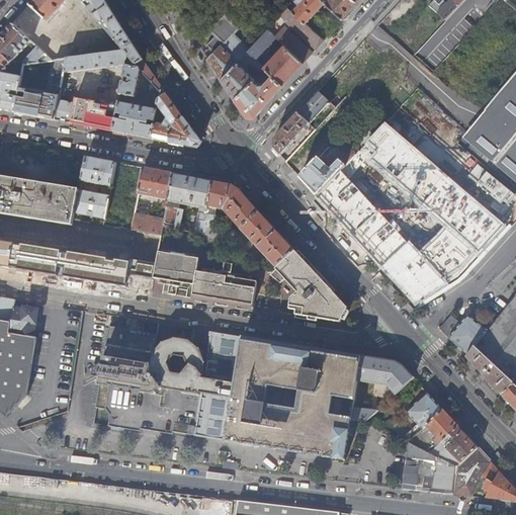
[(30,0),(28,3),(44,16),(60,31),(71,19),(57,8),(64,0),(76,0),(77,1),(69,9),(75,14),(76,16),(86,6),(83,3),(81,1),(80,0),(30,0)]
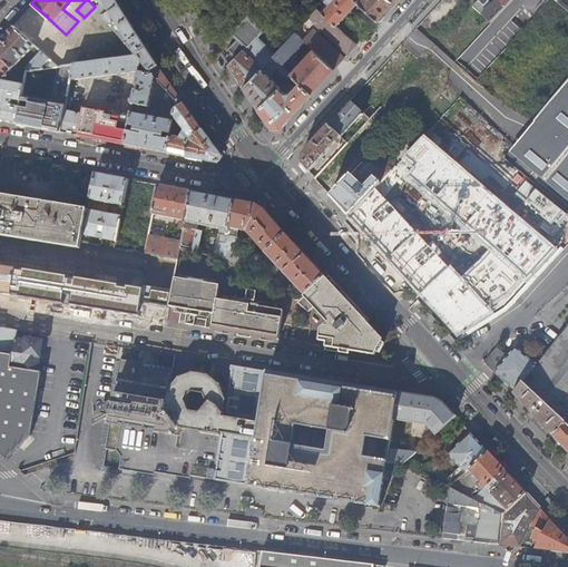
[(88,0),(89,1),(90,0),(95,0),(98,0),(100,2),(95,7),(100,13),(109,23),(114,20),(117,23),(116,25),(118,28),(119,27),(121,29),(117,33),(118,35),(135,54),(140,59),(140,60),(148,69),(157,64),(145,45),(140,39),(116,0),(88,0)]
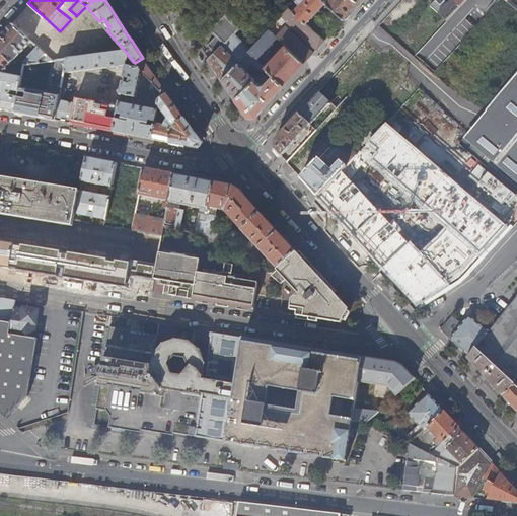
[(293,0),(289,5),(305,20),(324,0),(293,0)]
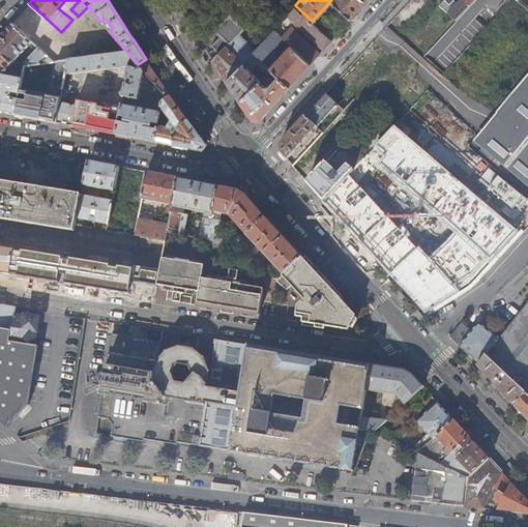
[(341,6),(351,16),(365,0),(333,0),(341,6)]
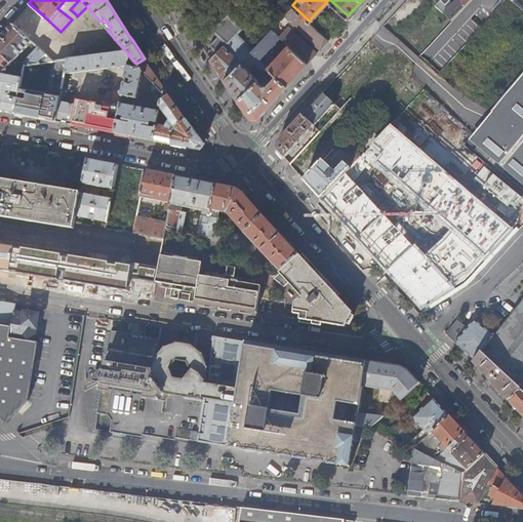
[(453,0),(451,2),(449,0),(447,0),(443,3),(442,1),(441,0),(437,0),(434,4),(450,19),(467,0),(453,0)]
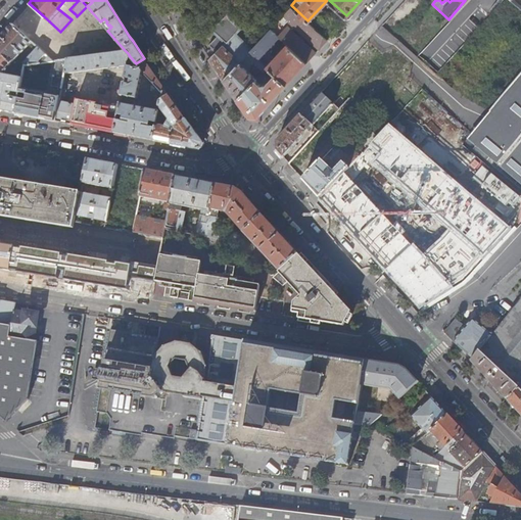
[(509,0),(516,6),(520,9),(520,0),(509,0)]
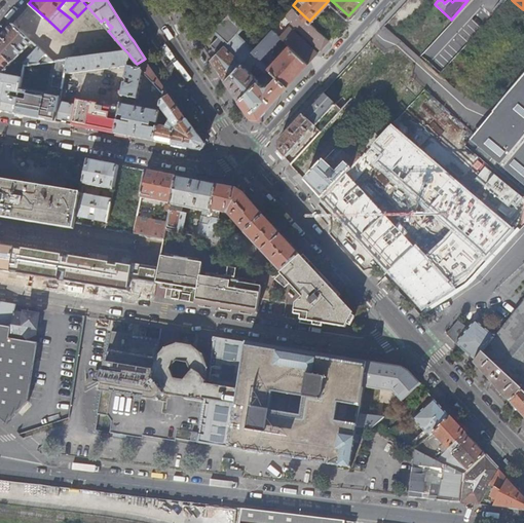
[(44,16),(29,3),(24,9),(11,23),(26,36),(29,34),(44,16)]
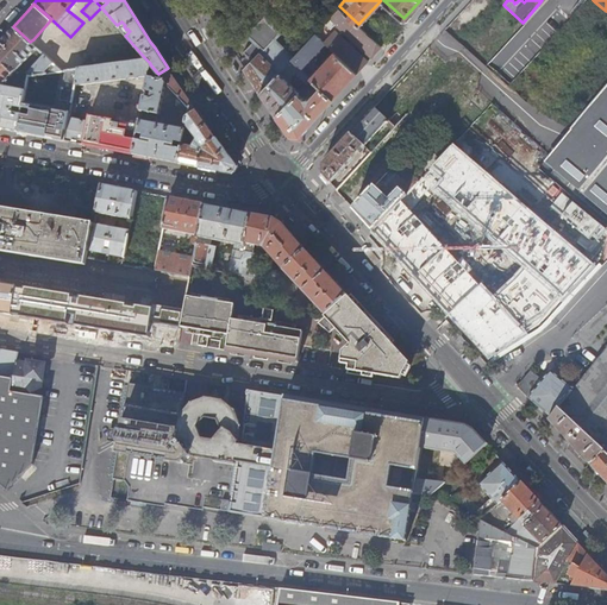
[(486,24),(465,5),(457,14),(440,31),(455,44),(476,20),(483,27),(487,24),(486,24)]
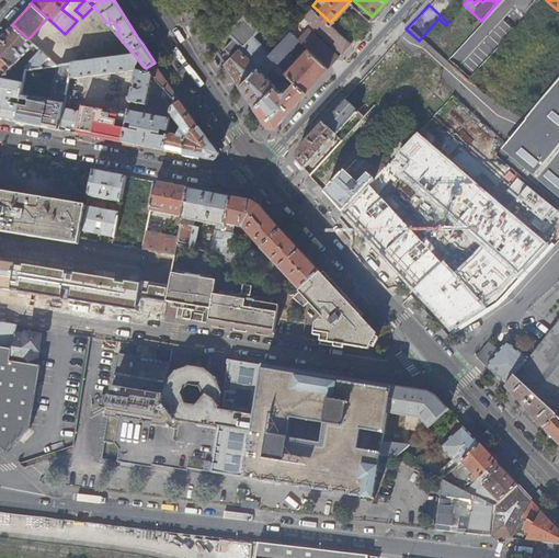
[(437,68),(481,21),(464,4),(453,15),(447,22),(448,22),(452,25),(424,55),(437,68)]
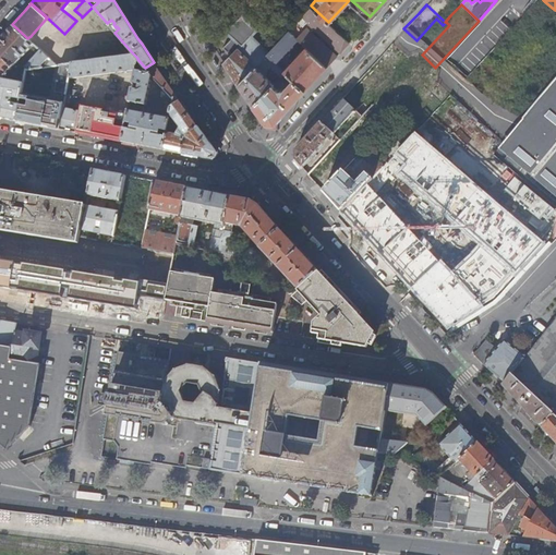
[(311,5),(298,19),(303,24),(307,19),(340,49),(349,40),(336,29),(328,22),(311,5)]
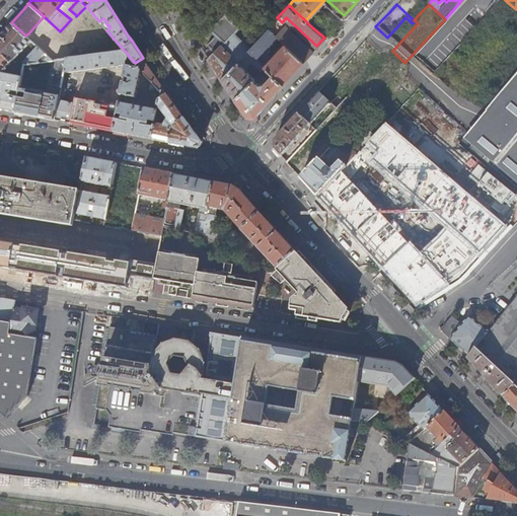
[(91,12),(86,6),(76,16),(91,34),(106,32),(107,31),(106,30),(99,21),(91,12)]
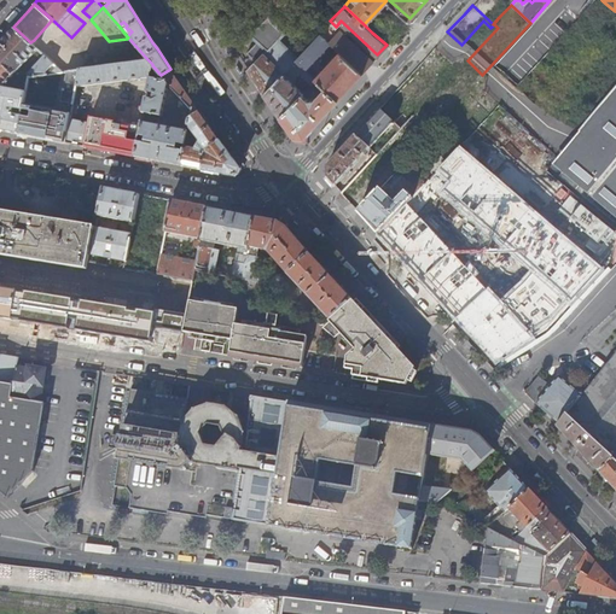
[(391,13),(405,25),(410,18),(397,7),(391,13)]
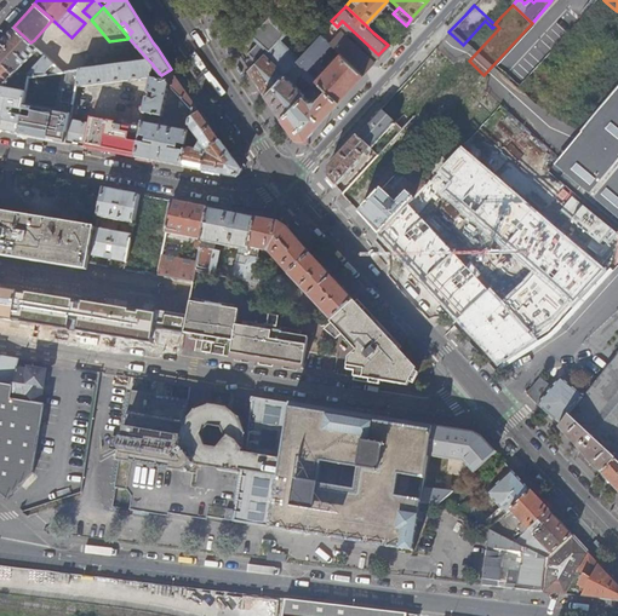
[(258,58),(249,68),(255,78),(264,92),(284,72),(296,58),(297,56),(279,39),(278,38),(282,33),(284,34),(285,33),(267,17),(268,15),(267,15),(250,34),(251,35),(252,34),(258,39),(247,51),(252,57),(255,55),(258,58)]
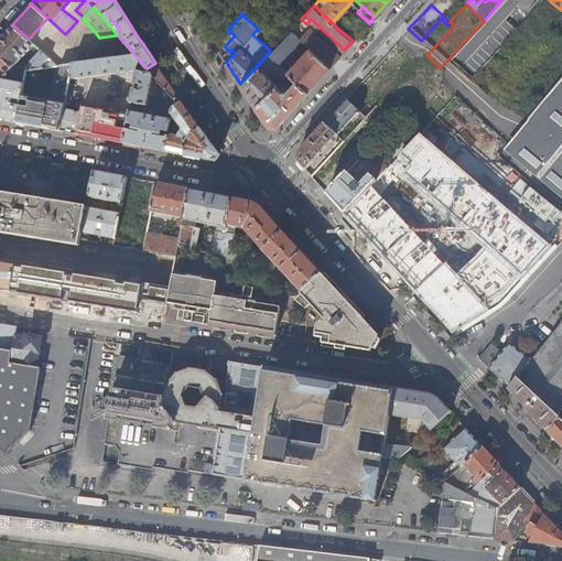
[(99,38),(83,18),(82,15),(77,21),(65,34),(73,42),(99,38)]
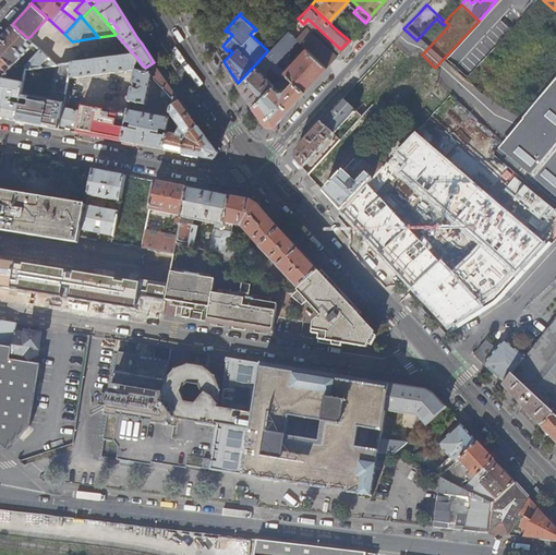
[(298,19),(288,29),(297,36),(305,26),(303,24),(298,19)]
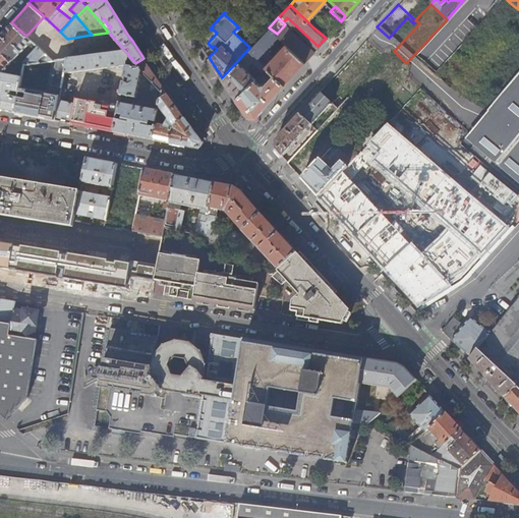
[(25,36),(11,22),(0,34),(0,72),(5,73),(8,69),(5,66),(31,40),(25,36)]
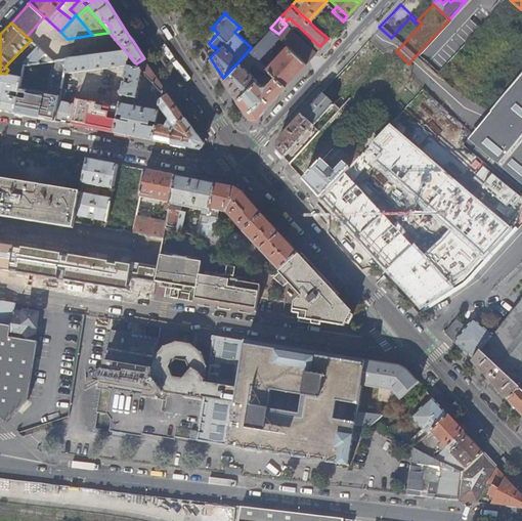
[(315,28),(328,38),(332,33),(320,23),(315,28)]
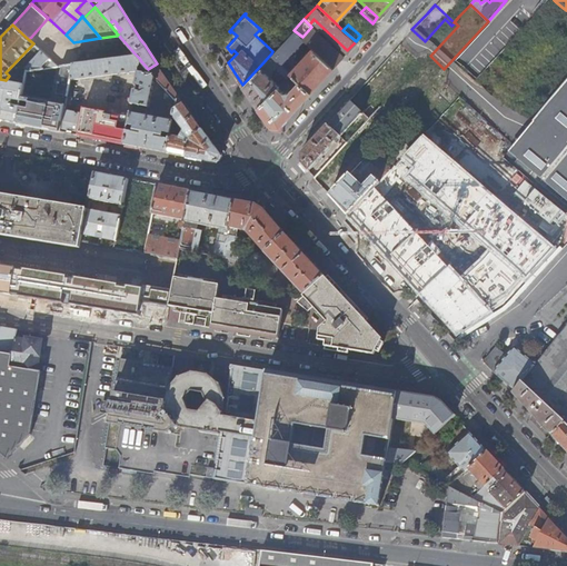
[(311,27),(302,37),(302,38),(311,46),(332,66),(342,55),(312,26),(311,27)]
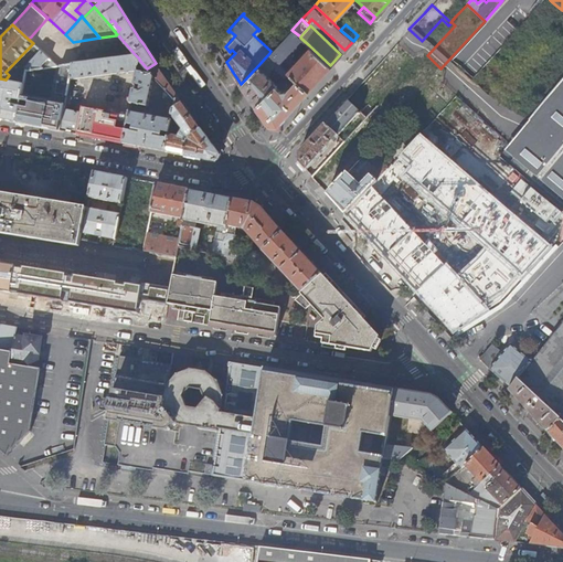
[(291,30),(271,51),(269,53),(275,59),(283,65),(285,63),(280,60),(300,38),(300,36),(291,30)]
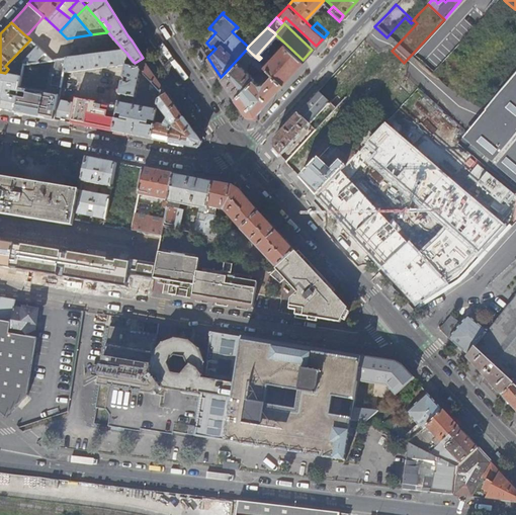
[(84,55),(122,49),(107,31),(106,32),(91,34),(67,38),(72,44),(84,55)]
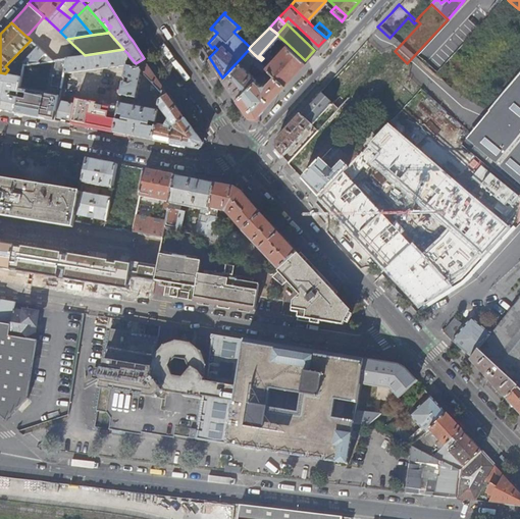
[(39,34),(32,41),(36,45),(51,60),(55,59),(65,58),(39,34)]
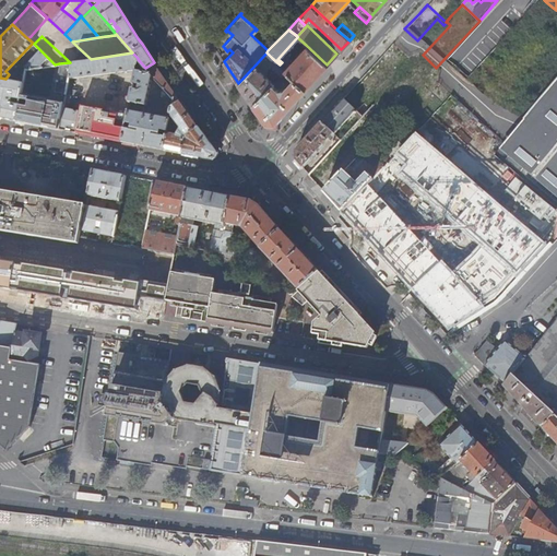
[(413,57),(394,39),(387,48),(405,66),(413,57)]
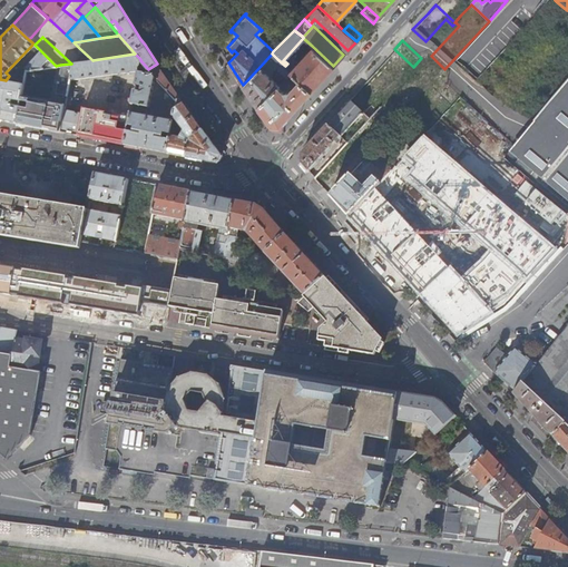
[(79,48),(74,42),(69,47),(75,51),(79,48)]
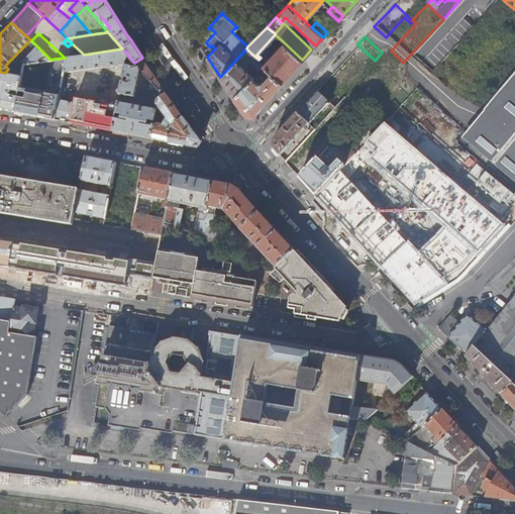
[(271,72),(282,82),(302,60),(283,41),(263,64),(264,65),(267,68),(271,72)]
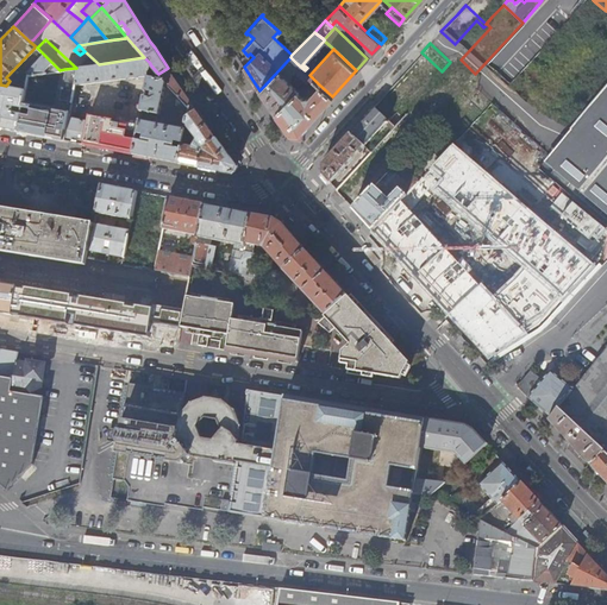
[(26,70),(29,75),(60,70),(42,52),(26,70)]
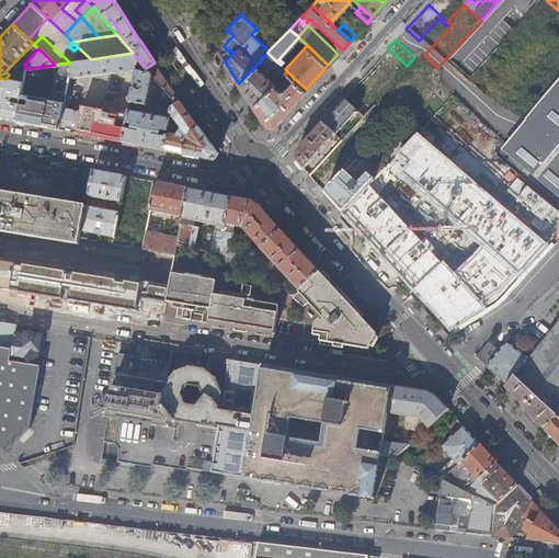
[(136,67),(138,59),(138,58),(133,53),(91,59),(72,61),(69,77),(136,67)]
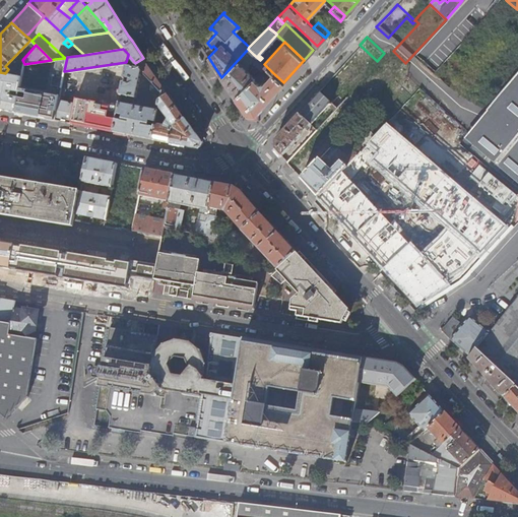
[(248,49),(238,60),(242,65),(249,57),(253,54),(248,49)]
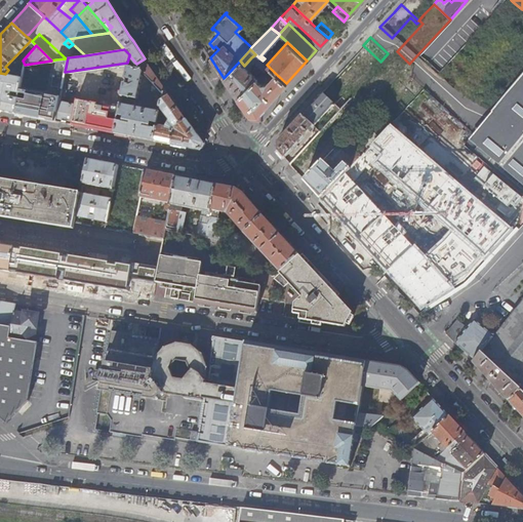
[(263,61),(255,54),(251,57),(264,70),(268,66),(267,65),(263,61)]
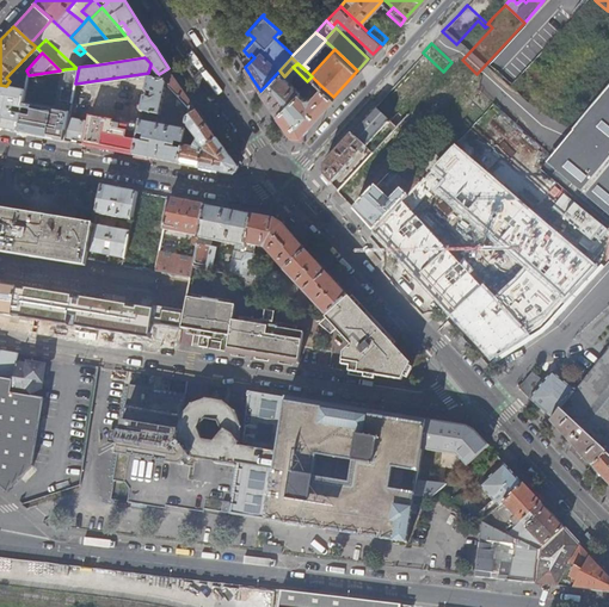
[(165,81),(159,74),(151,64),(148,73),(143,94),(141,110),(159,113),(165,81)]
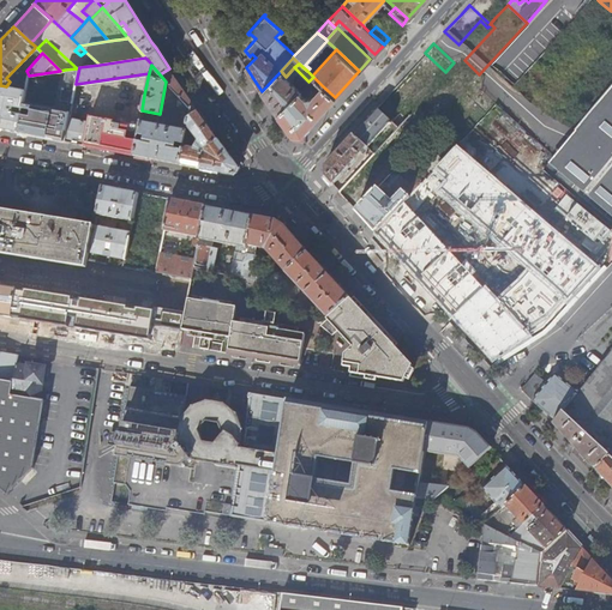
[(23,102),(17,131),(65,139),(72,101),(79,67),(65,70),(59,98),(65,100),(63,110),(57,109),(55,110),(42,107),(23,102)]
